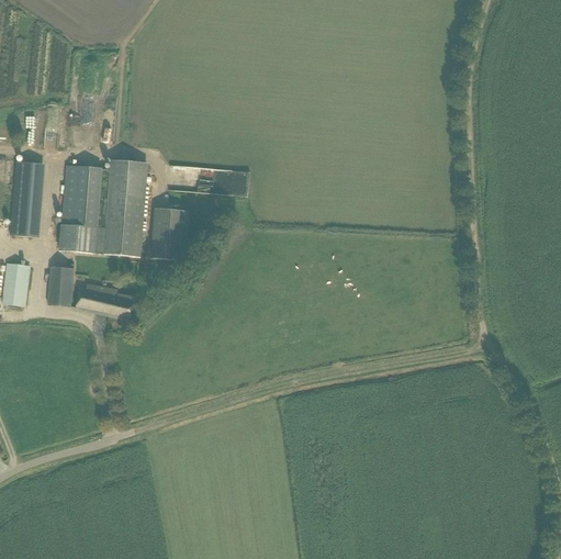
[(110,158),(109,168),(65,164),(60,224),(58,249),(139,256),(147,161),(110,158)]
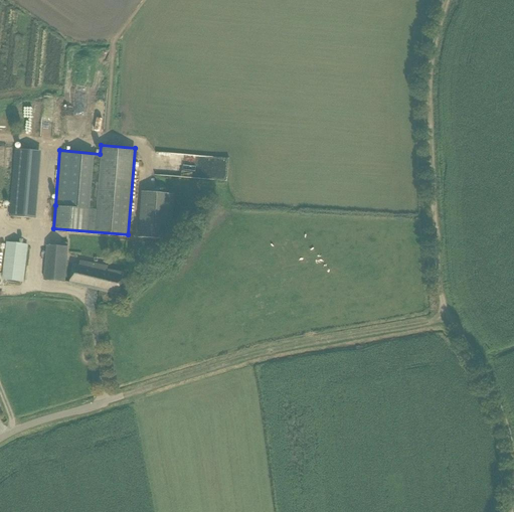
[(35,216),(40,149),(14,147),(8,214),(35,216)]
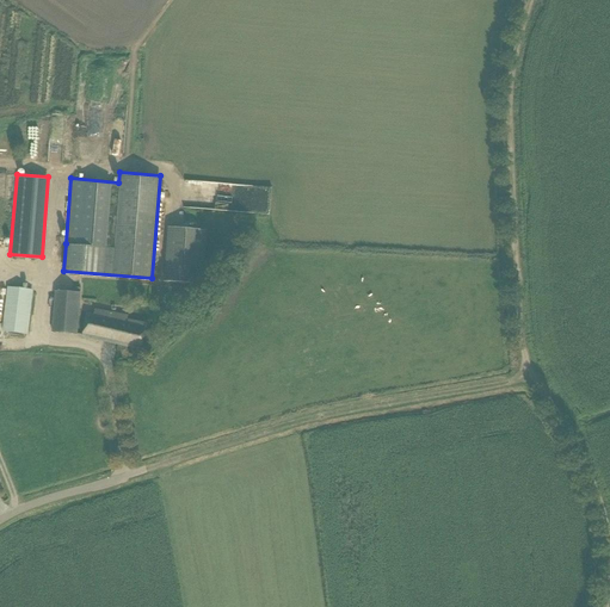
[(202,283),(207,228),(167,224),(162,279),(202,283)]
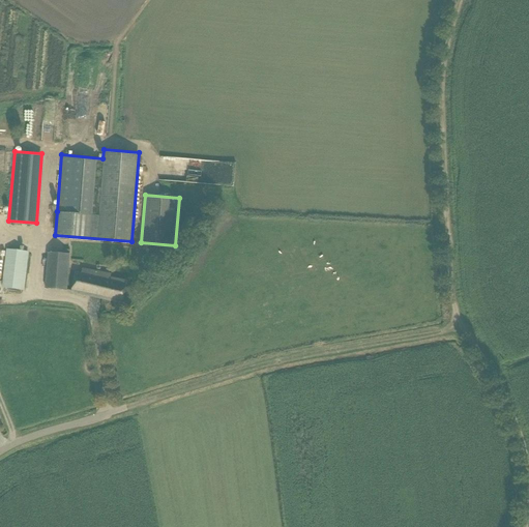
[(2,285),(21,287),(26,250),(7,247),(2,285)]
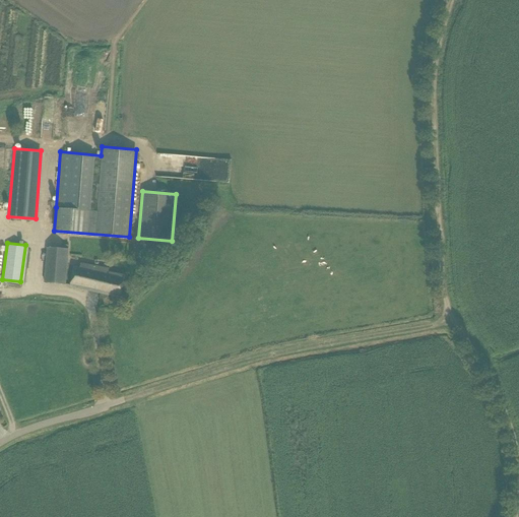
[(67,247),(47,245),(44,280),(64,282),(67,247)]
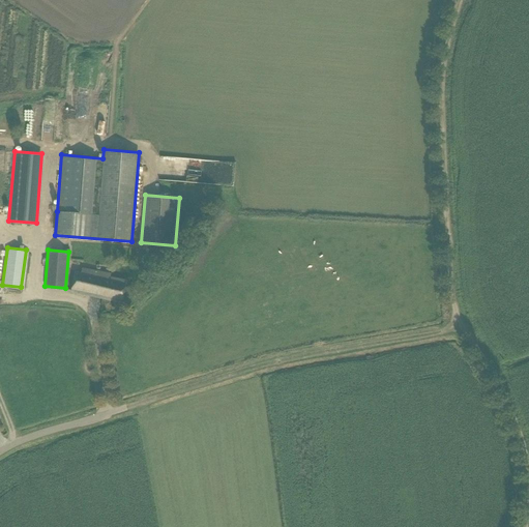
[(81,271),(75,269),(70,289),(122,300),(126,280),(111,276),(112,272),(83,265),(81,271)]
